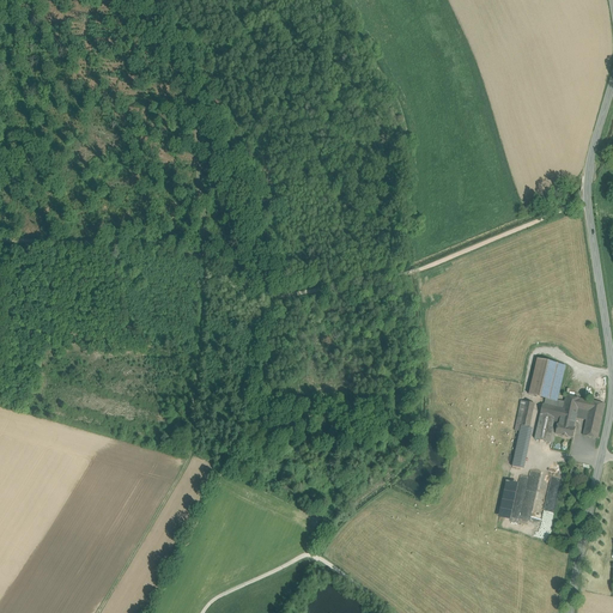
[(542,405),(563,408),(565,401),(557,400),(565,365),(538,359),(529,395),(544,399),(542,405)]
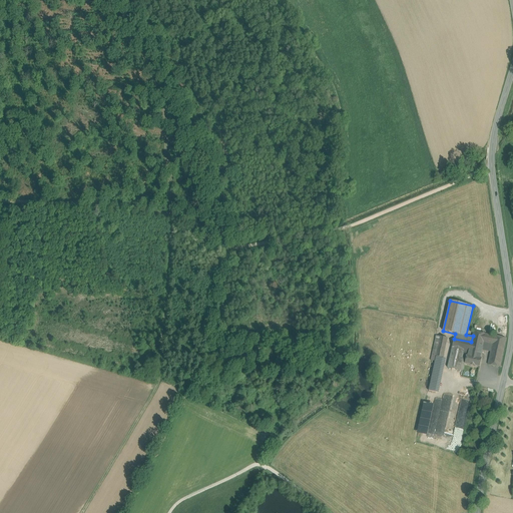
[(485,334),(474,331),(473,336),(471,342),(468,355),(479,358),(483,341),(485,334)]
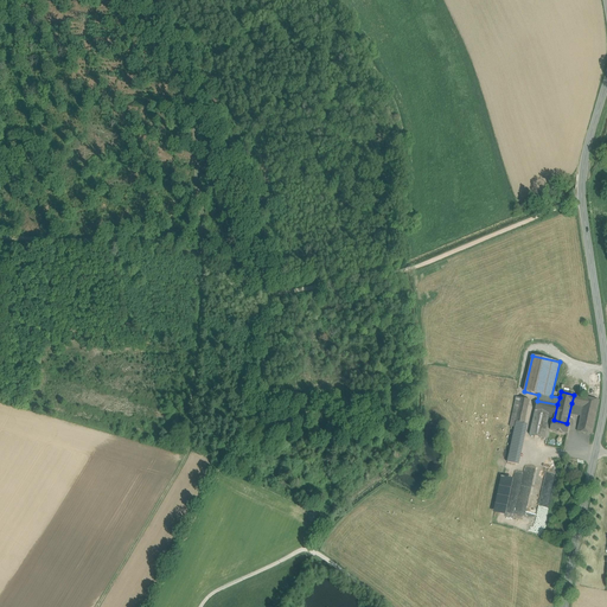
[(582,407),(585,396),(574,395),(572,403),(582,407)]
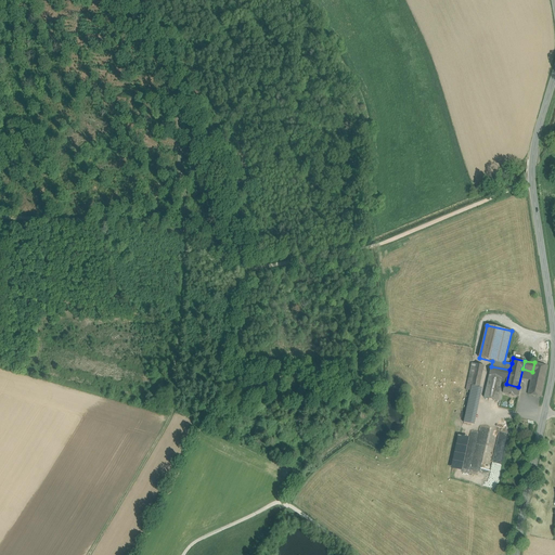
[(547,365),(534,362),(532,372),(528,394),(541,397),(547,365)]
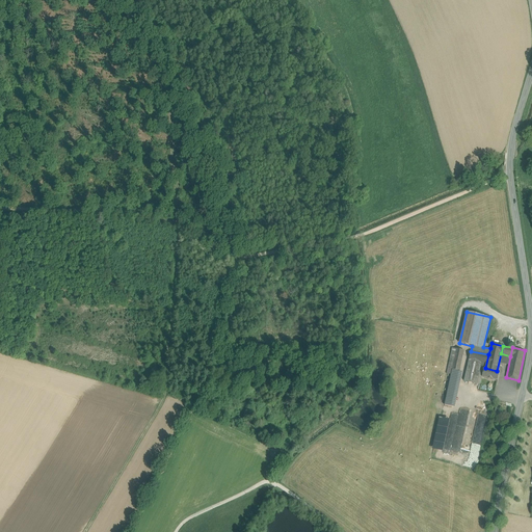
[(448,368),(452,370),(457,349),(452,348),(448,368)]
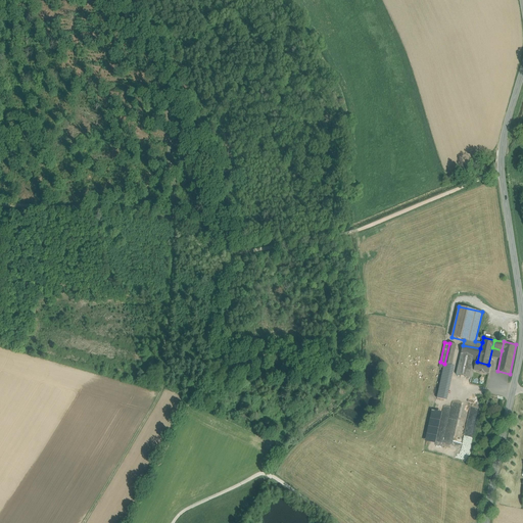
[(449,343),(444,364),(452,365),(457,344),(449,343)]
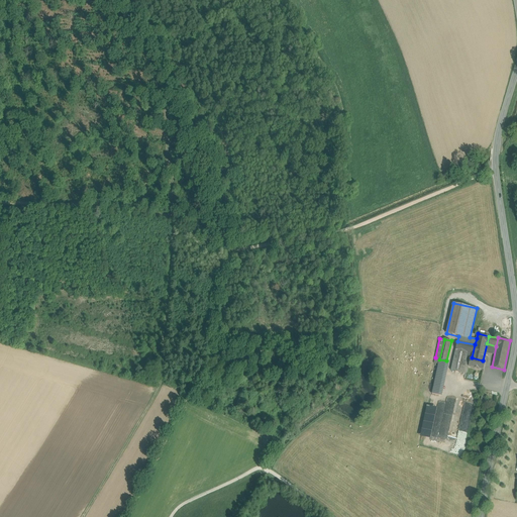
[(471,357),(472,357),(475,344),(457,341),(451,371),(463,373),(467,356),(471,357)]
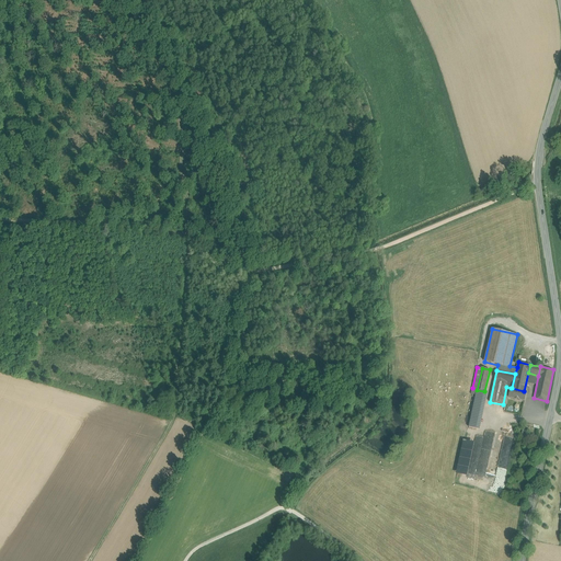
[(512,388),(511,388),(508,398),(525,401),(527,391),(524,391),(512,388)]
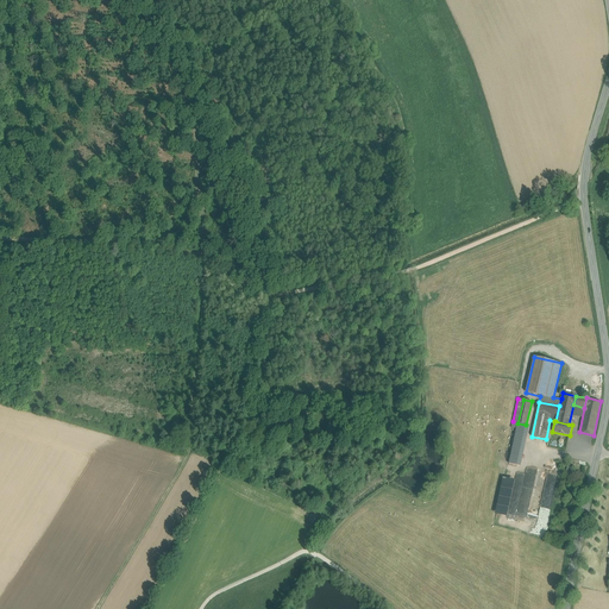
[(518,466),(526,425),(518,424),(509,464),(518,466)]
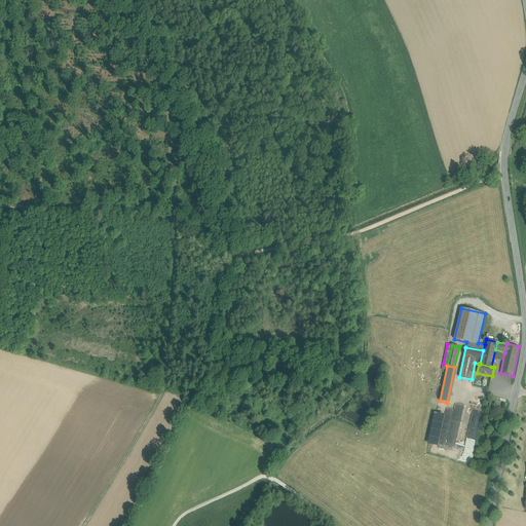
[(458,368),(454,367),(447,403),(451,404),(458,368)]
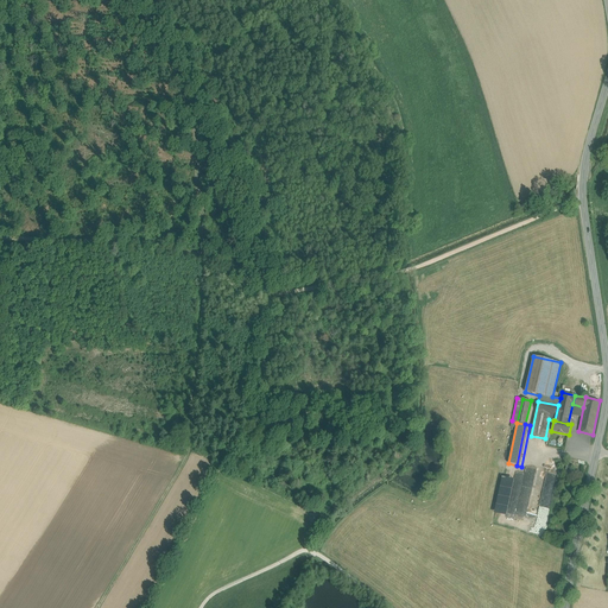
[(526,519),(546,524),(557,474),(537,469),(532,491),(520,487),(519,494),(518,496),(517,496),(517,498),(514,496),(514,500),(511,500),(508,511),(526,515),(526,519)]
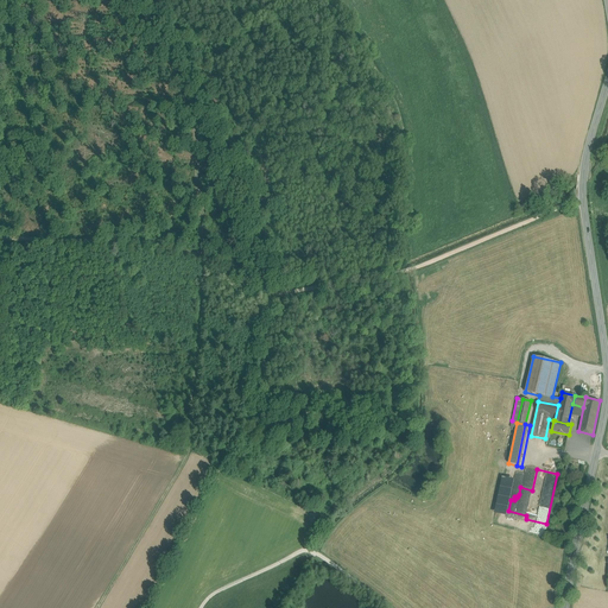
[(514,481),(502,477),(494,513),(506,515),(514,481)]
